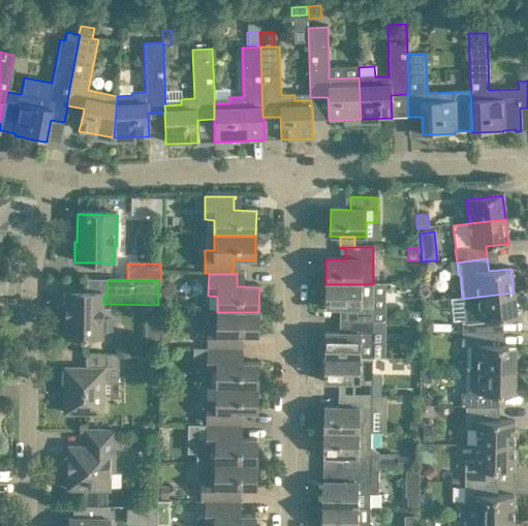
[(372,322),(372,309),(373,284),(361,284),(325,284),(324,309),(345,309),(344,321),(372,322)]
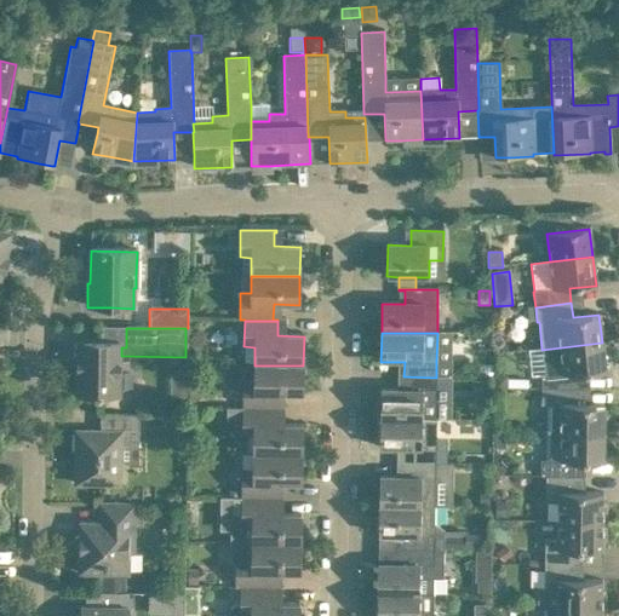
[(120,397),(121,344),(76,343),(76,396),(120,397)]
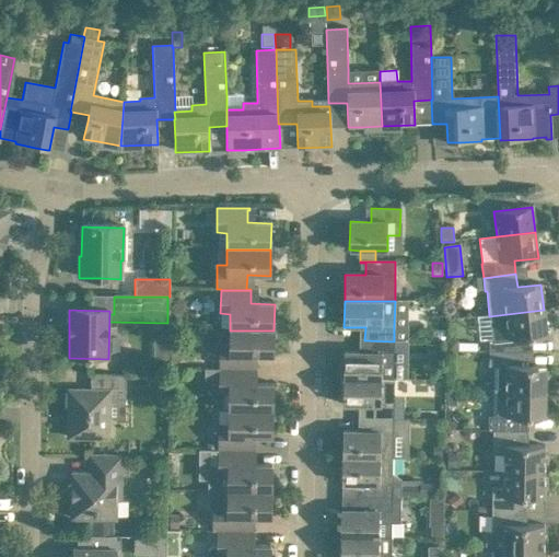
[(522,354),(522,338),(547,336),(544,310),(489,316),(492,340),(489,340),(489,352),(522,354)]
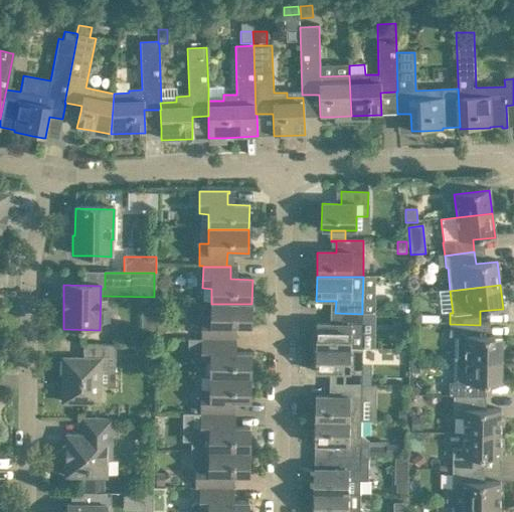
[(251,328),(251,304),(211,304),(211,318),(202,318),(201,340),(229,341),(230,327),(251,328)]
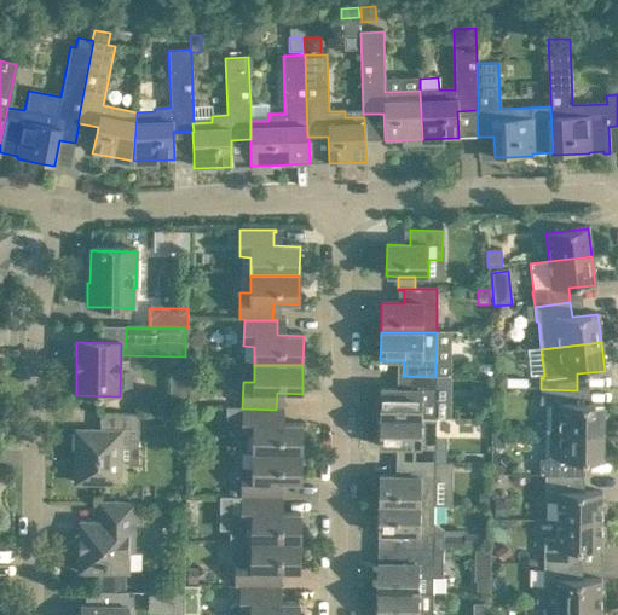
[(435,419),(435,377),(403,376),(403,390),(380,390),(379,419),(435,419)]
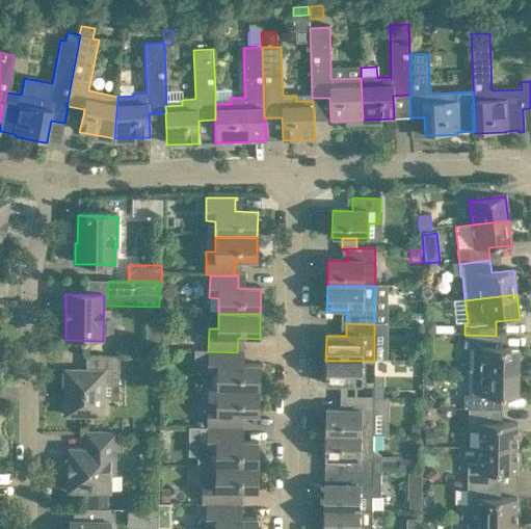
[(465,335),(465,348),(469,348),(469,372),(518,373),(518,348),(505,348),(495,348),(496,336),(465,335)]
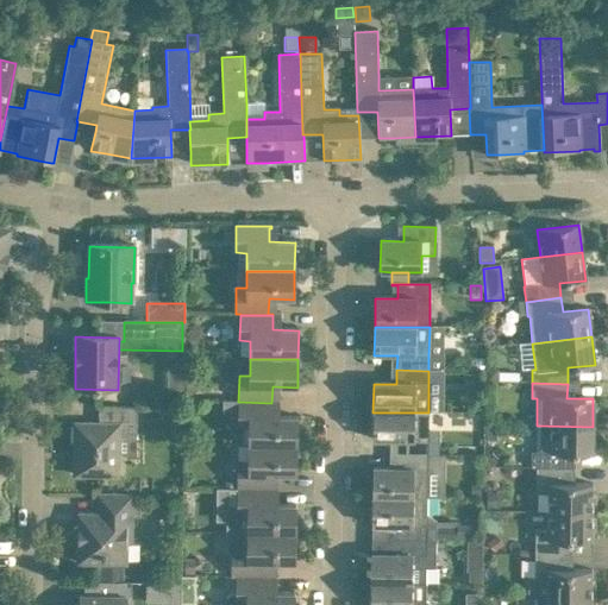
[(225,402),(225,414),(231,414),(231,418),(249,418),(249,446),(296,447),(296,418),(271,417),(271,403),(238,402),(234,402),(225,402)]
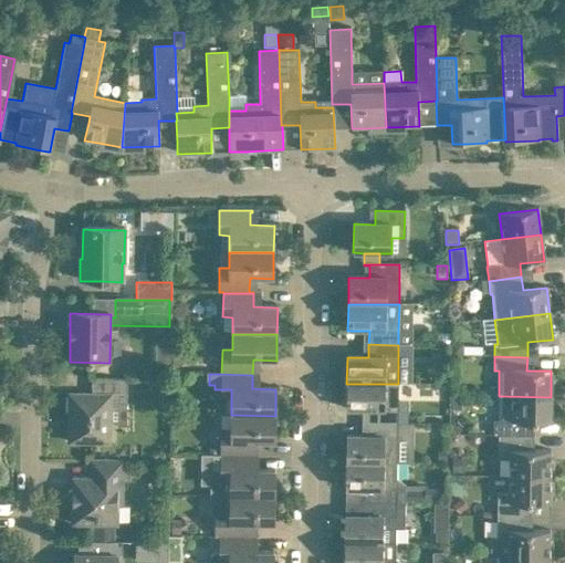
[(126,407),(127,381),(114,381),(91,381),(91,395),(69,395),(69,444),(110,444),(111,407),(126,407)]
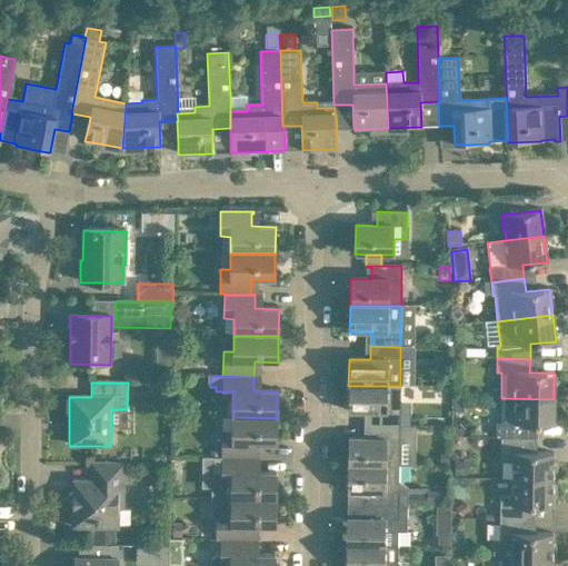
[(399,426),(399,413),(400,386),(348,386),(348,413),(370,413),(369,426),(399,426)]
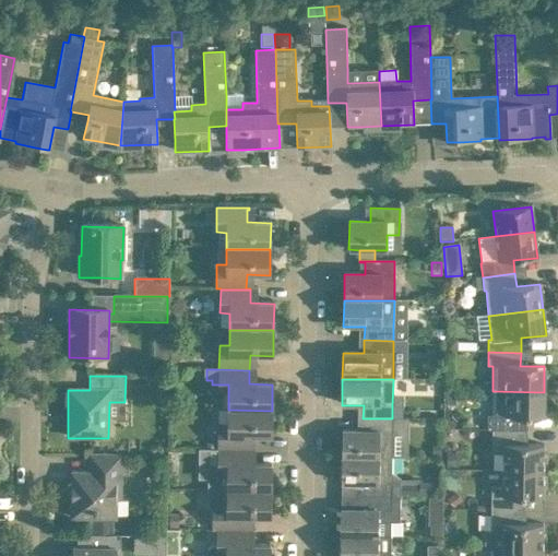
[(487,416),(487,430),(491,430),(520,432),(520,417),(526,417),(544,417),(544,392),(493,391),(491,416),(487,416)]
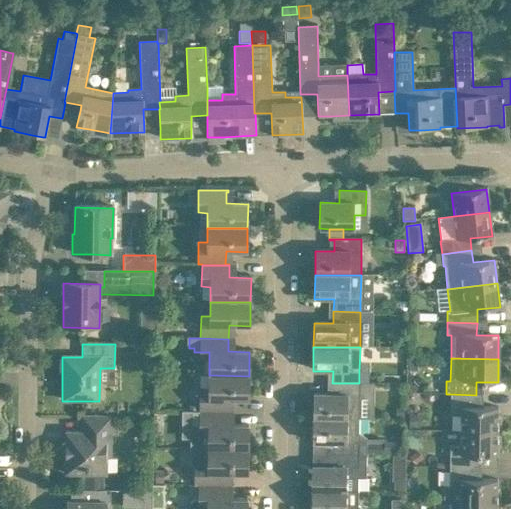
[(249,400),(249,376),(209,375),(209,390),(200,390),(199,412),(227,412),(227,399),(249,400)]
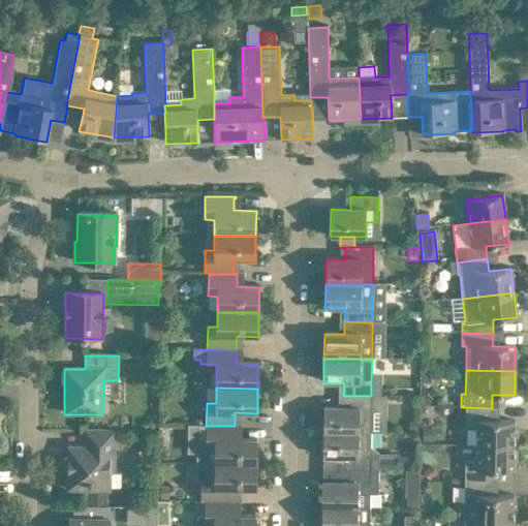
[(371,409),(371,396),(343,396),(343,408),(323,408),(322,433),(370,433),(371,409)]
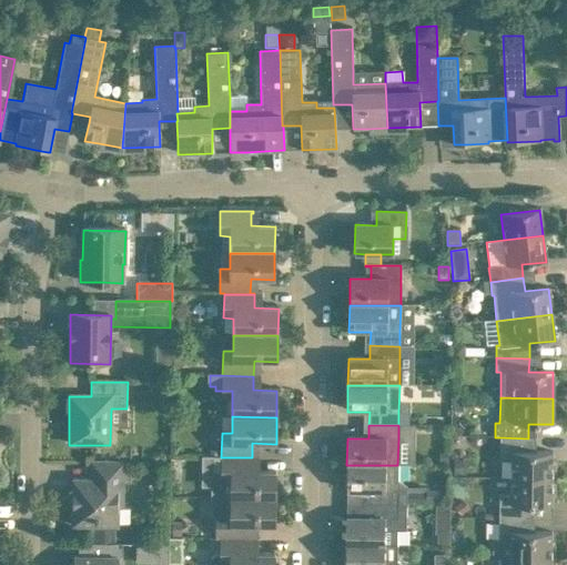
[(555,480),(555,464),(552,464),(552,453),(528,453),(528,439),(499,437),(499,462),(512,462),(510,480),(555,480)]
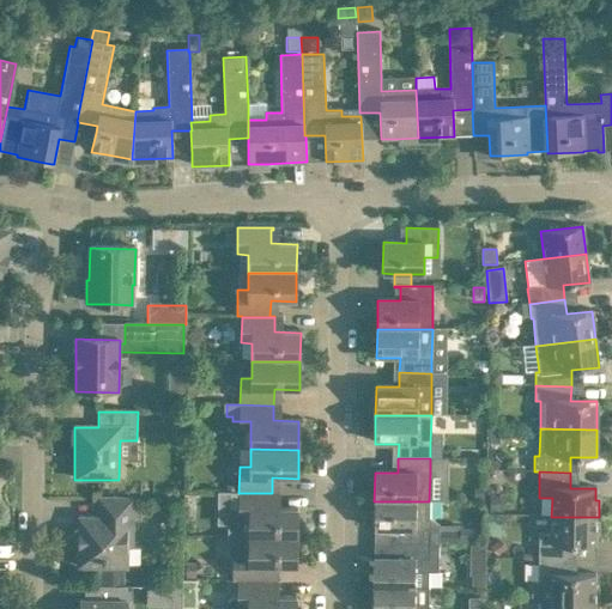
[(474,489),(473,500),(483,500),(483,489),(474,489)]
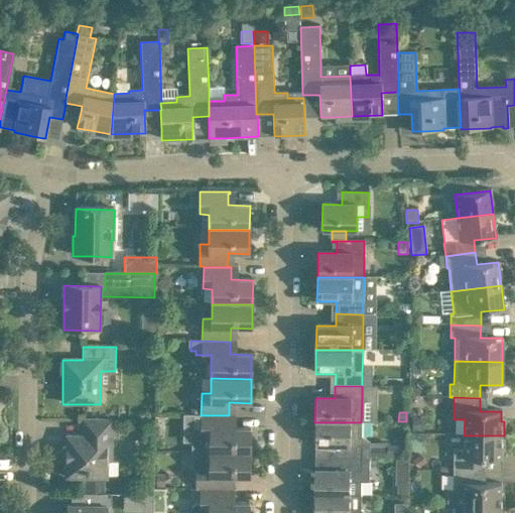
[(250,453),(250,429),(229,428),(229,415),(201,415),(201,429),(196,429),(190,434),(190,452),(210,453),(250,453)]
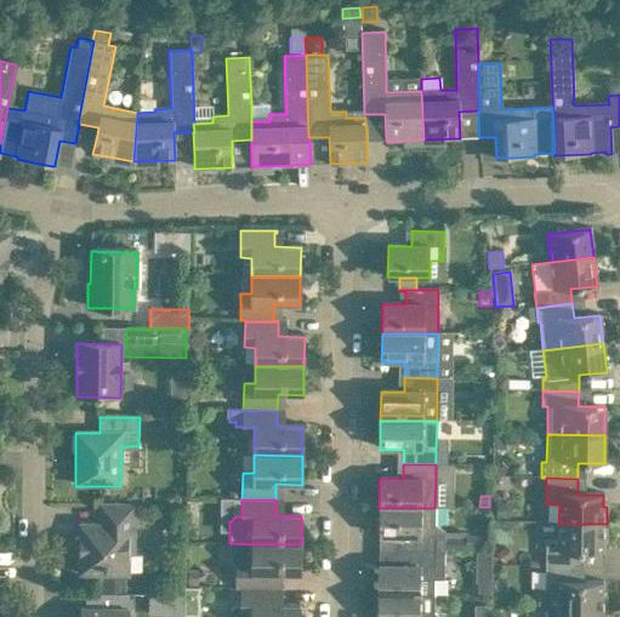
[(496,500),(495,520),(508,520),(510,503),(500,503),(500,501),(496,500)]
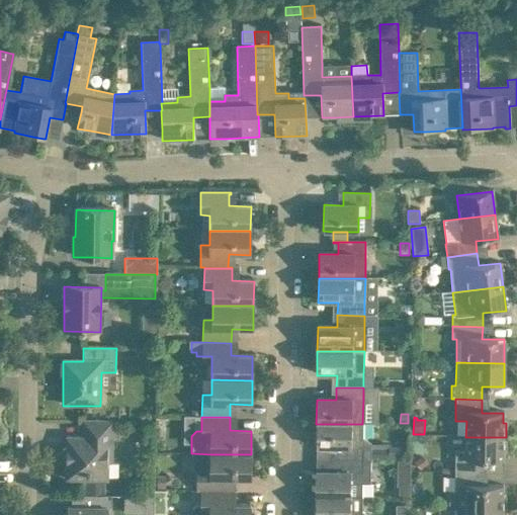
[(111,464),(112,422),(82,422),(82,438),(66,438),(66,447),(62,451),(62,462),(66,466),(66,480),(107,481),(107,463),(111,464)]
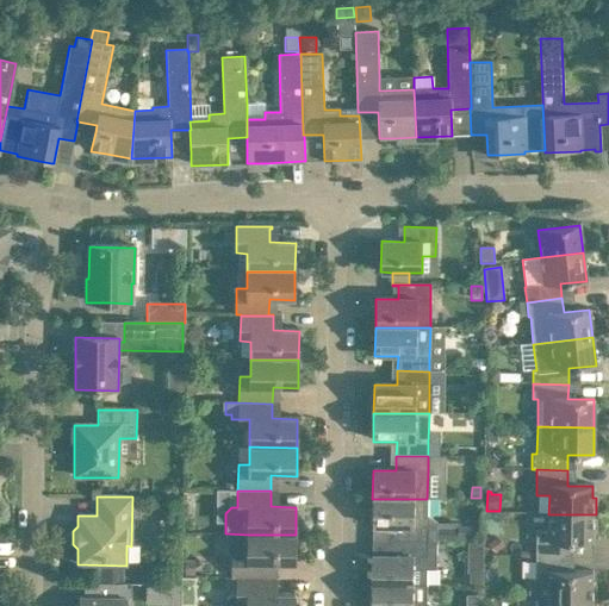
[(435,530),(435,522),(428,517),(426,517),(427,499),(372,499),(372,528),(395,528),(395,542),(435,542),(435,532),(435,530)]
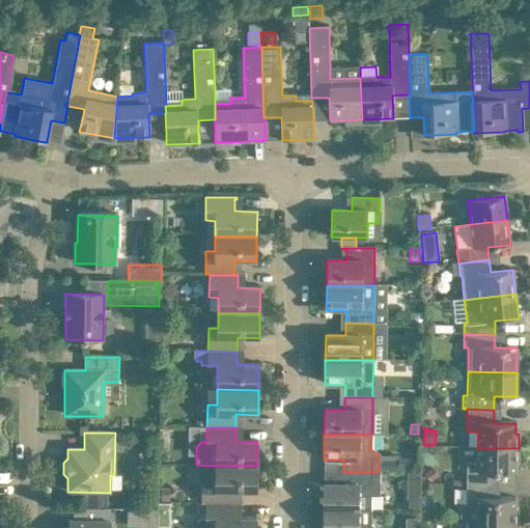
[(518,464),(519,448),(477,448),(477,464),(466,464),(466,485),(493,485),(494,473),(515,473),(515,463),(518,464)]
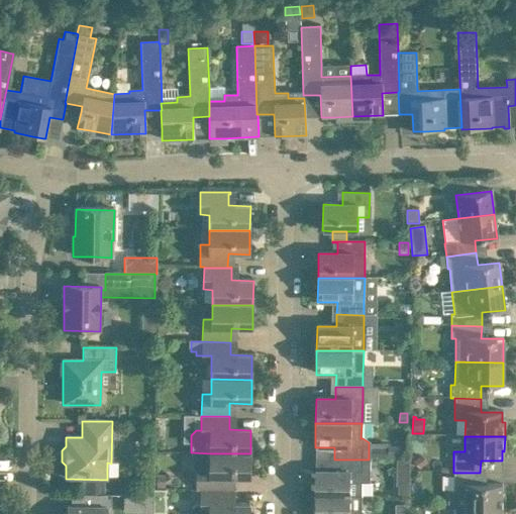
[(369,451),(369,459),(387,459),(387,449),(376,449),(369,449),(369,451)]
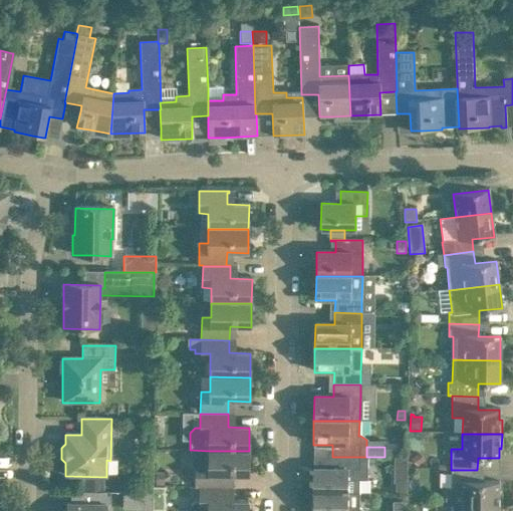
[(249,476),(249,451),(209,451),(190,450),(190,467),(196,467),(195,487),(227,488),(227,475),(249,476)]
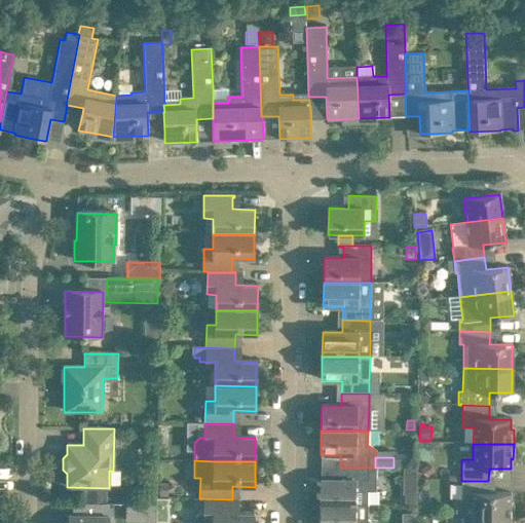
[(427,464),(420,471),(426,478),(434,472),(427,464)]
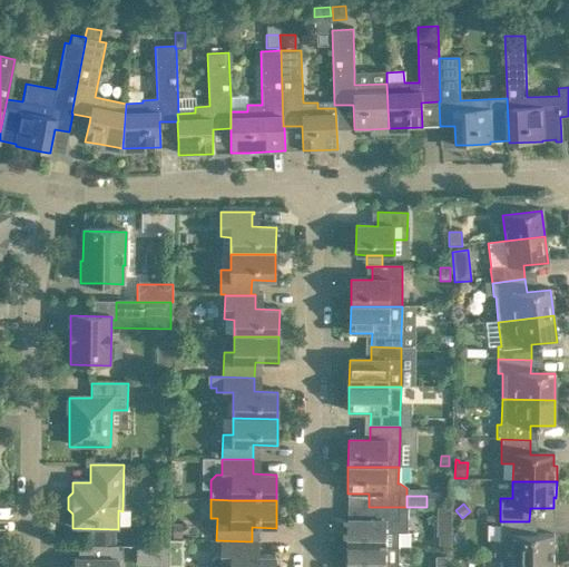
[(347,520),(346,546),(385,547),(398,547),(398,533),(406,533),(406,507),(369,507),(369,520),(347,520)]
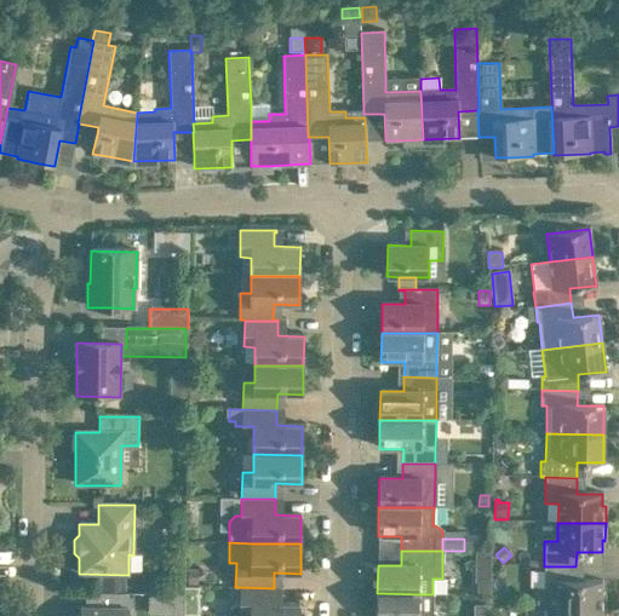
[(601,593),(601,581),(575,581),(575,566),(544,566),(544,589),(537,588),(537,609),(556,610),(603,611),(605,593),(601,593)]
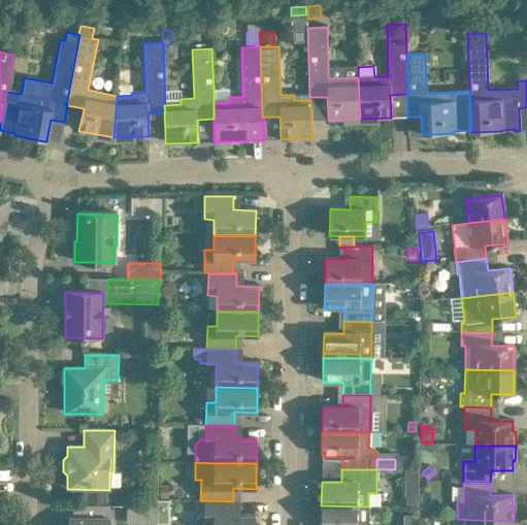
[(160,487),(159,499),(168,499),(168,487),(160,487)]
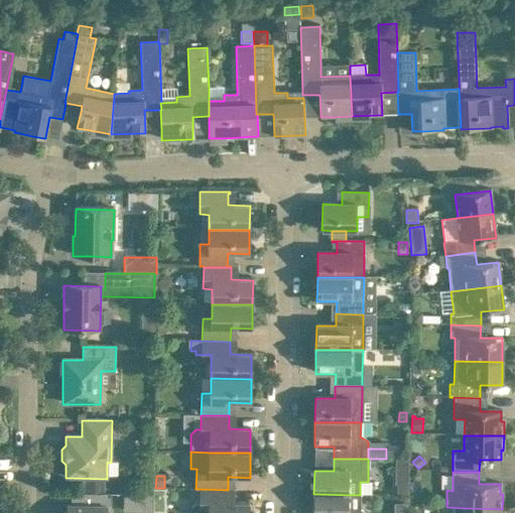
[(85,483),(85,494),(104,494),(104,483),(85,483)]
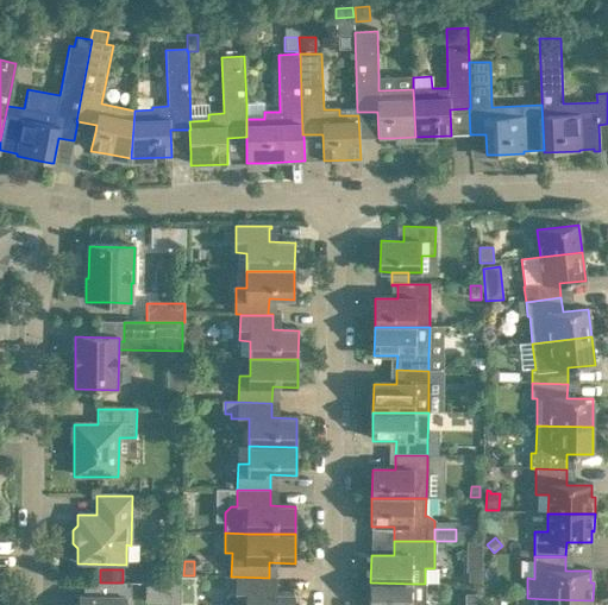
[(468,573),(468,585),(482,585),(482,573),(468,573)]
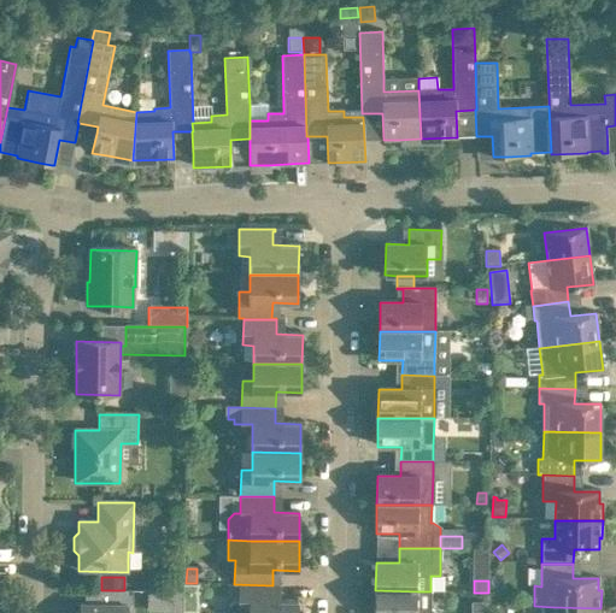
[(298,612),(298,602),(273,601),(273,585),(234,584),(234,585),(239,585),(239,602),(233,602),(227,608),(227,612),(298,612)]
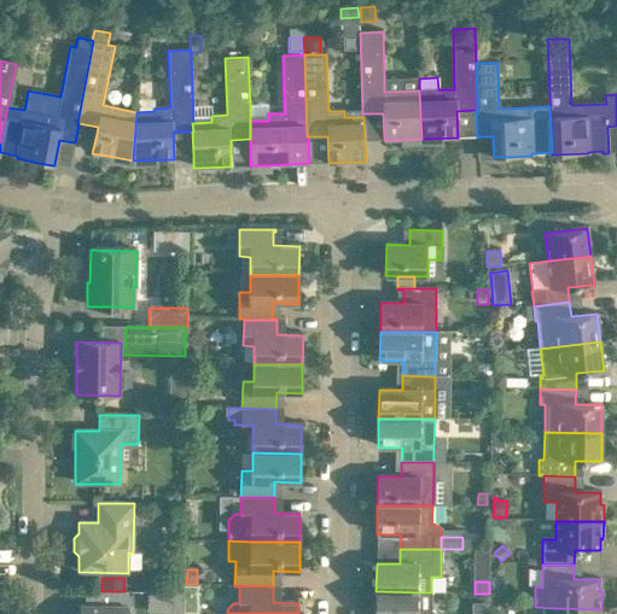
[(127,613),(128,607),(133,607),(133,591),(128,591),(124,591),(102,591),(97,591),(85,591),(85,606),(80,606),(79,613),(127,613)]
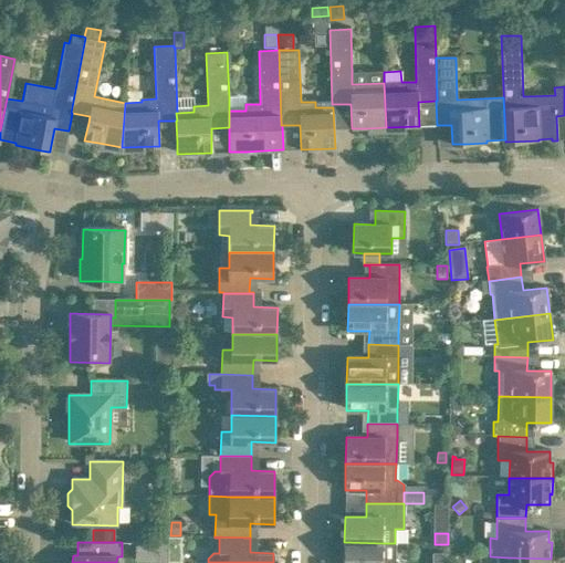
[(397,562),(394,560),(395,543),(383,543),(344,542),(343,562),(397,562)]
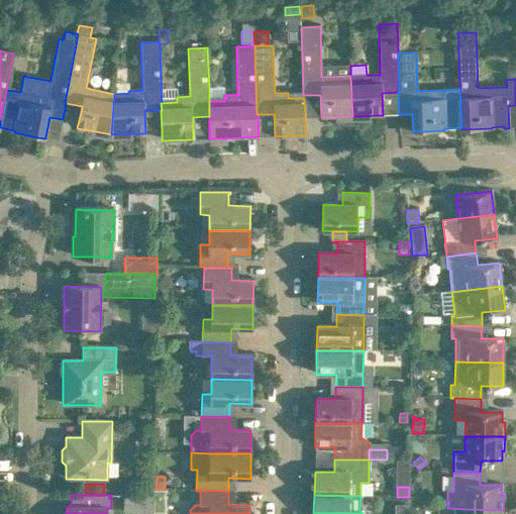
[(153,497),(152,513),(165,513),(166,497),(153,497)]
